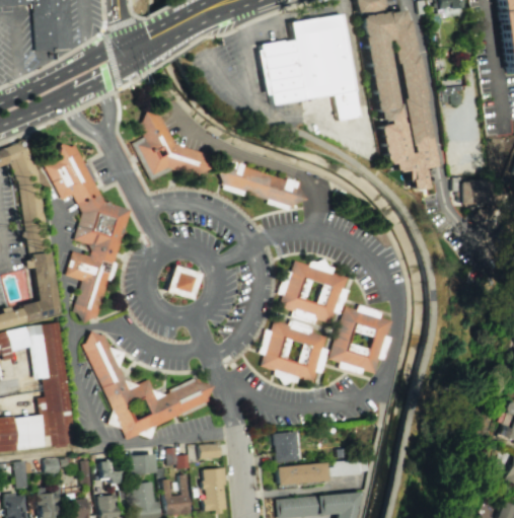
[(35,54),(32,6),(0,7),(0,0),(71,0),(74,51),(35,54)]
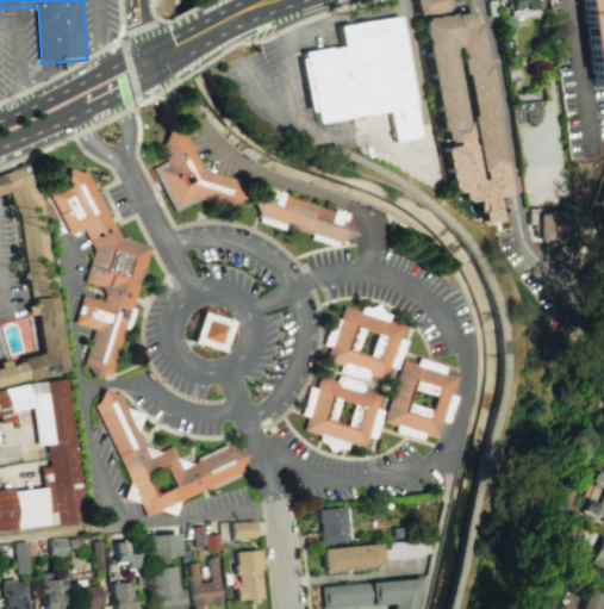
[(413,0),(417,17),(450,10),(448,0),(413,0)]
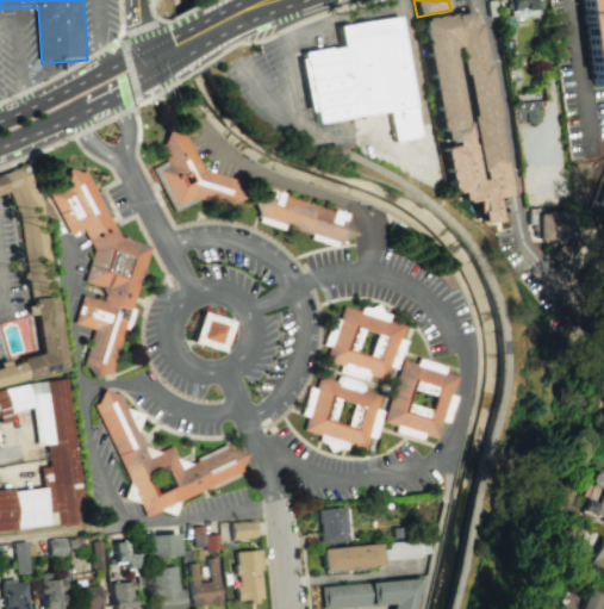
[(539,0),(511,0),(516,25),(543,20),(539,0)]
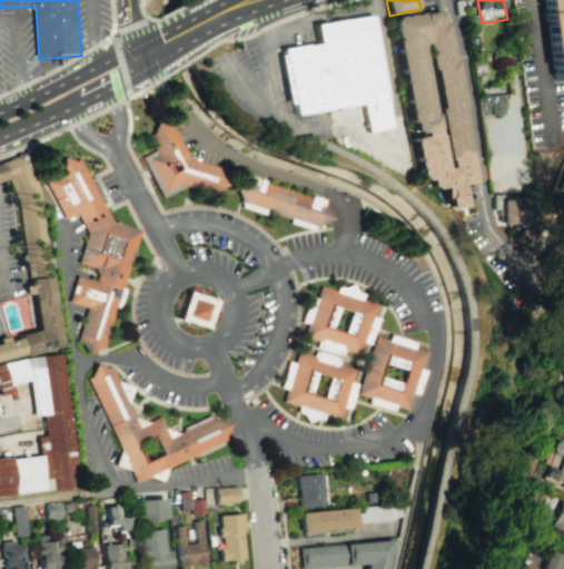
[(563,0),(543,0),(552,71),(554,70),(556,84),(563,82),(563,0)]
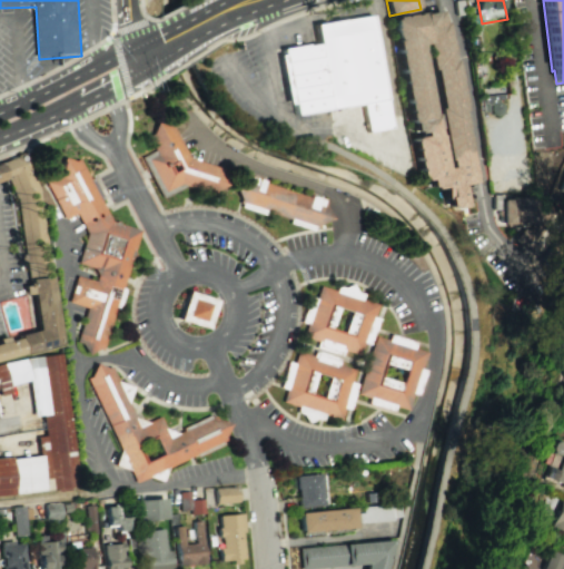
[(393,20),(412,124),(414,123),(415,136),(425,135),(426,141),(431,140),(433,149),(445,158),(449,154),(445,126),(439,127),(438,118),(434,118),(422,48),(432,47),(456,180),(475,177),(447,11),(393,20)]
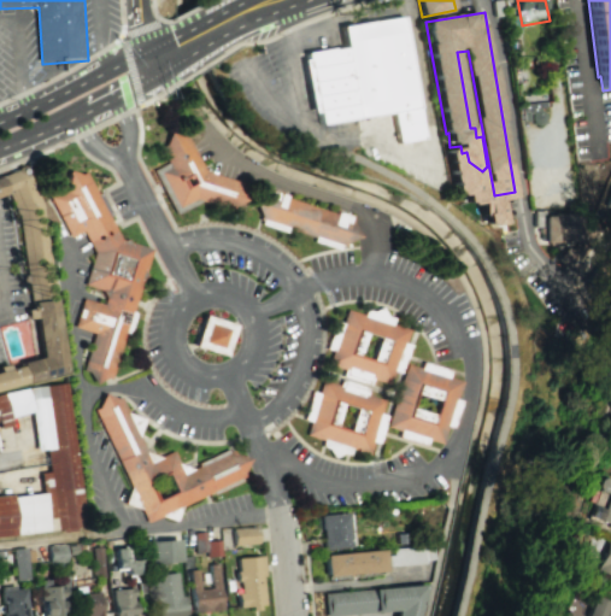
[(404,19),(346,29),(350,48),(362,119),(393,115),(398,145),(424,141),(404,19)]
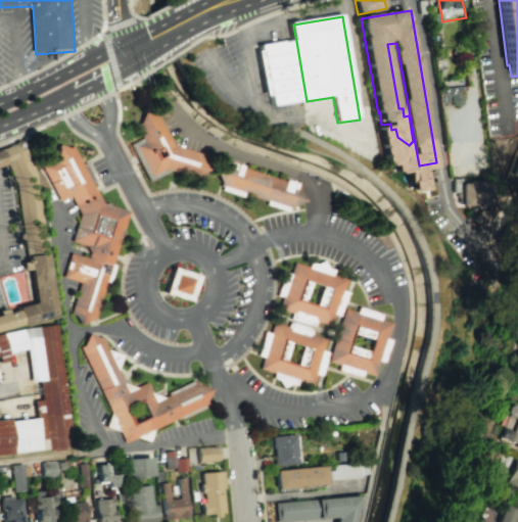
[(296,41),(260,47),(261,52),(256,53),(265,100),(269,99),(271,107),(307,101),(296,41)]
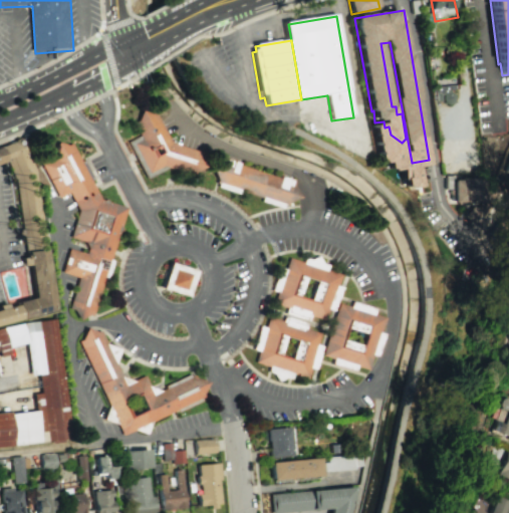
[(438,103),(458,102),(457,86),(438,86),(438,103)]
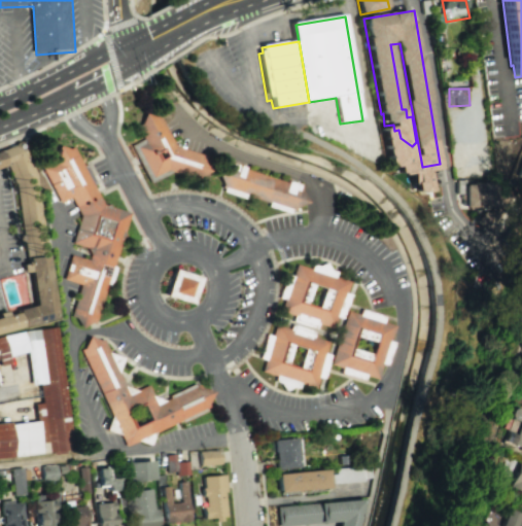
[(146,113),(158,117),(162,115),(166,125),(178,146),(204,155),(212,171),(198,179),(175,172),(152,184),(133,145),(145,139),(139,126),(143,124),(146,113)]
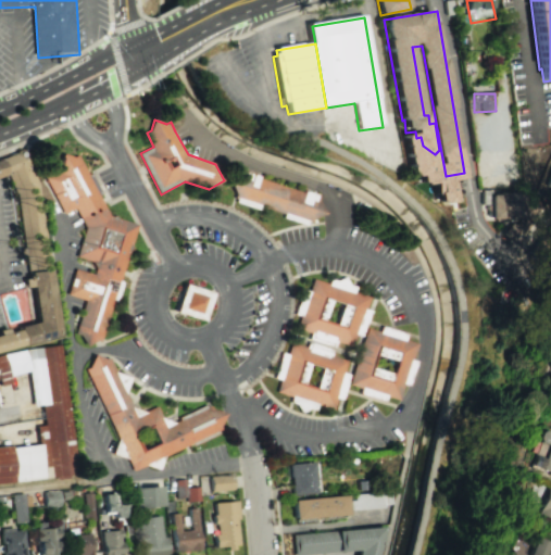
[(0,161),(19,153),(20,151),(24,150),(26,151),(27,153),(27,155),(41,184),(61,335),(0,352),(0,335),(1,335),(0,330),(9,328),(10,332),(21,329),(21,327),(34,324),(39,322),(34,287),(28,288),(27,288),(26,279),(29,279),(29,276),(32,276),(19,193),(11,175),(3,177),(0,178),(0,161)]
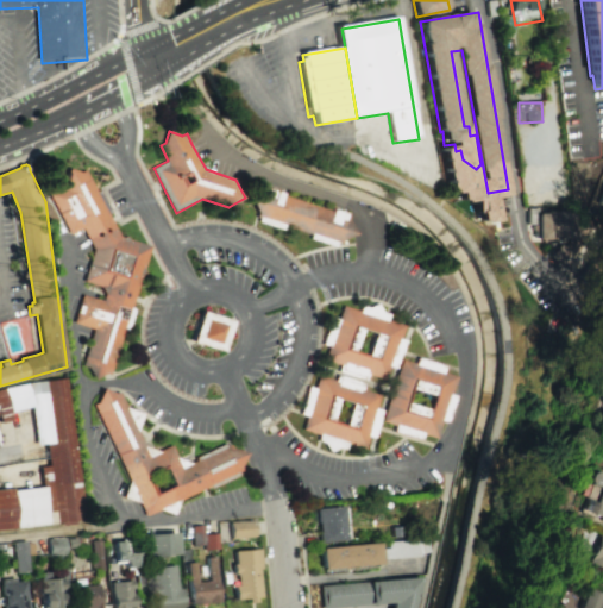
[(71,169),(83,173),(88,169),(99,192),(102,189),(114,212),(110,214),(120,236),(96,248),(86,226),(74,232),(67,219),(55,194),(66,189),(63,183),(68,180),(71,169)]
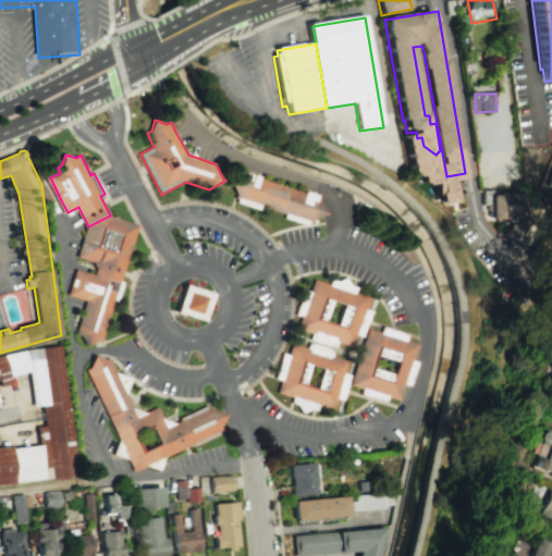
[(327,213),(319,198),(320,195),(305,190),(305,193),(260,178),(261,176),(247,172),(247,174),(245,174),(244,176),(231,183),(240,198),(237,202),(261,211),(262,207),(287,214),(285,219),(310,226),(311,222),(327,213)]
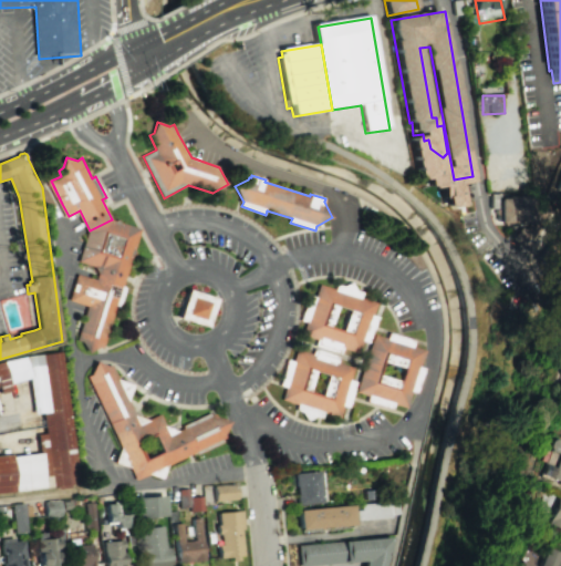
[(499,204),(536,204),(536,229),(499,230),(499,204)]
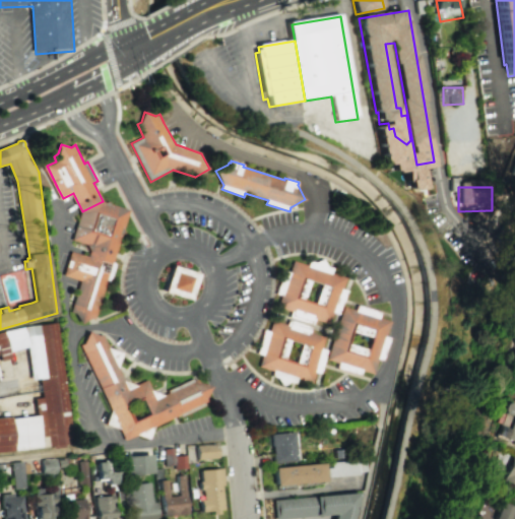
[(131,210),(125,230),(126,233),(123,234),(114,264),(89,256),(91,251),(88,245),(73,240),(82,211),(103,201),(107,202),(110,201),(112,204),(131,210)]
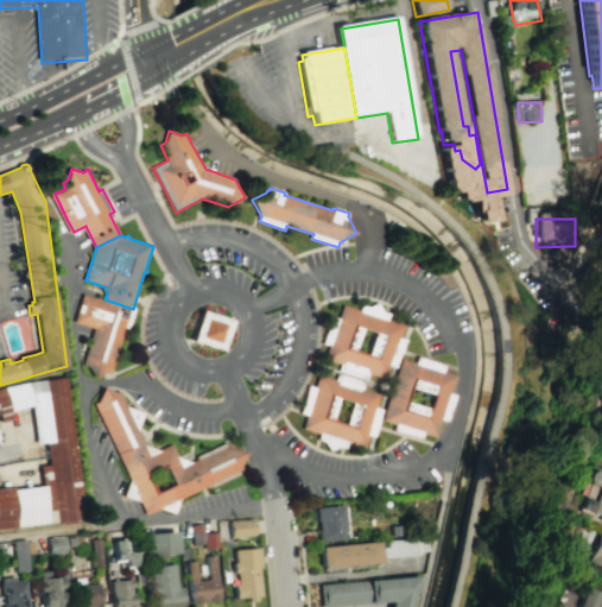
[(112,374),(108,373),(96,379),(89,367),(84,365),(92,343),(95,329),(75,322),(84,293),(105,299),(133,309),(112,374)]
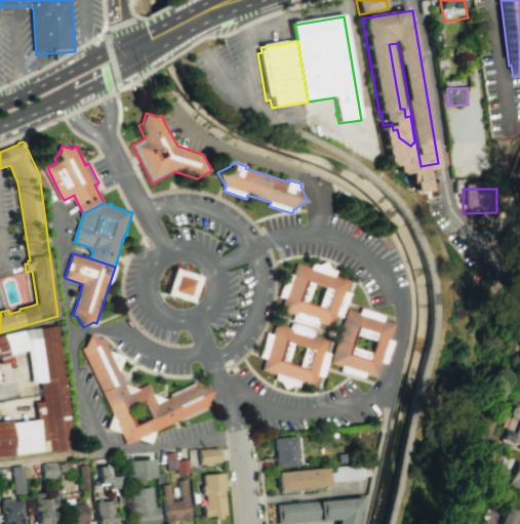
[(352,281),(337,276),(340,271),(332,269),(328,262),(321,266),(315,264),(313,268),(298,264),(294,275),(289,273),(282,296),(287,298),(284,310),(298,315),(296,321),(321,328),(323,323),(337,327),(342,316),(347,318),(354,294),(349,292),(352,281)]
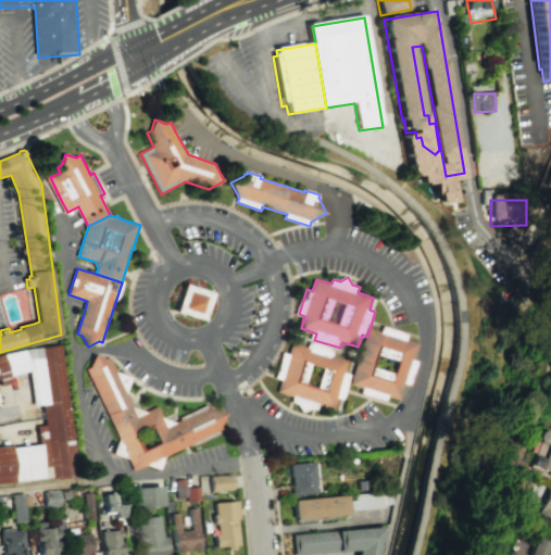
[(186,284),(214,293),(205,322),(177,313),(186,284)]
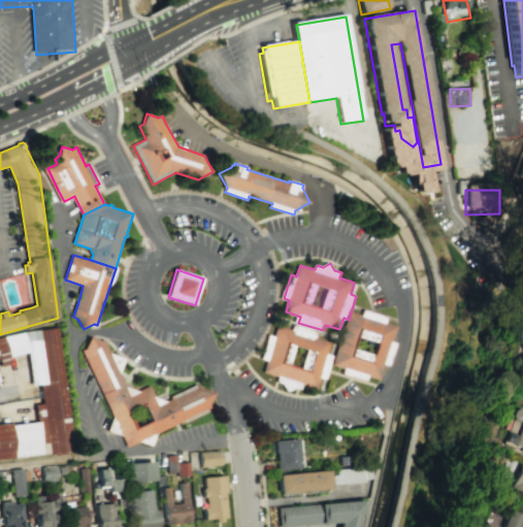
[(399,326),(388,323),(390,318),(366,309),(364,315),(353,311),(336,365),(348,369),(346,374),(369,382),(370,376),(383,381),(387,365),(392,366),(398,343),(395,341),(399,326)]
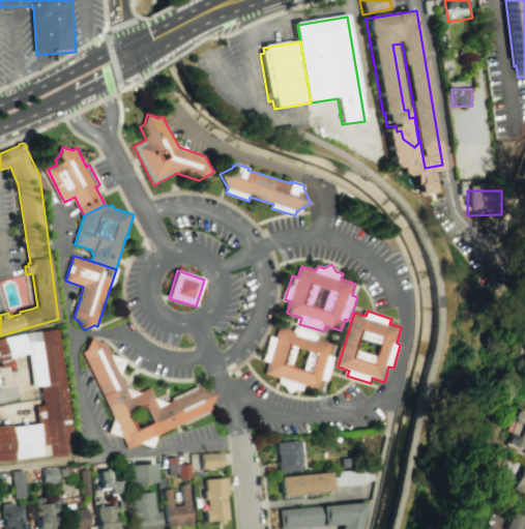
[(282,327),(297,332),(299,326),(322,333),(320,340),(336,345),(332,355),(339,357),(330,382),(324,380),(321,391),(307,386),(304,392),(298,390),(290,394),(286,386),(280,384),(282,378),(267,374),(270,362),(265,360),(272,336),(279,339),(282,327)]
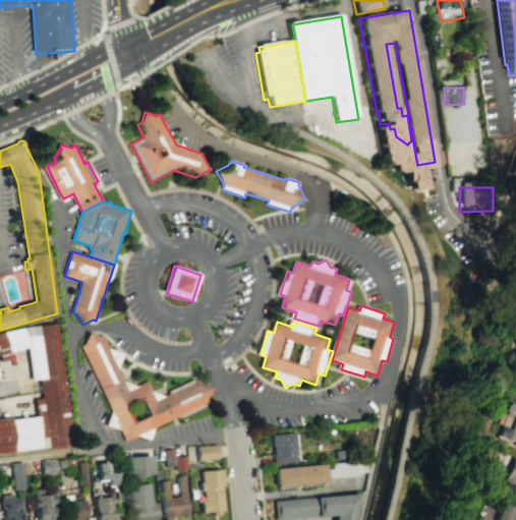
[(75,444),(62,326),(35,329),(48,447),(75,444)]
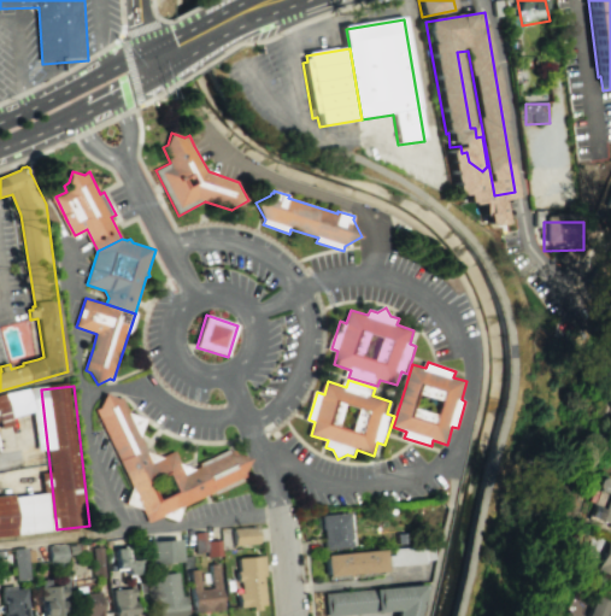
[(148,451),(142,436),(148,420),(131,412),(124,397),(121,399),(106,394),(101,409),(98,410),(107,429),(134,487),(148,451)]
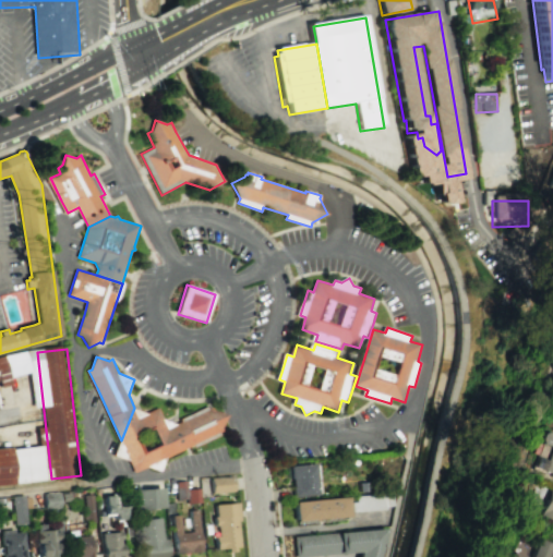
[(0,360),(5,359),(11,377),(0,379),(0,360)]
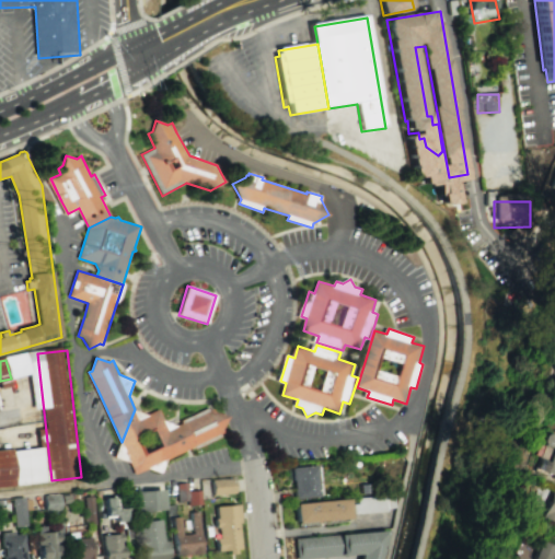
[(214,409),(210,410),(209,408),(182,421),(183,423),(178,424),(168,459),(195,449),(195,450),(222,438),(222,435),(226,434),(223,430),(229,417),(216,411),(214,409)]
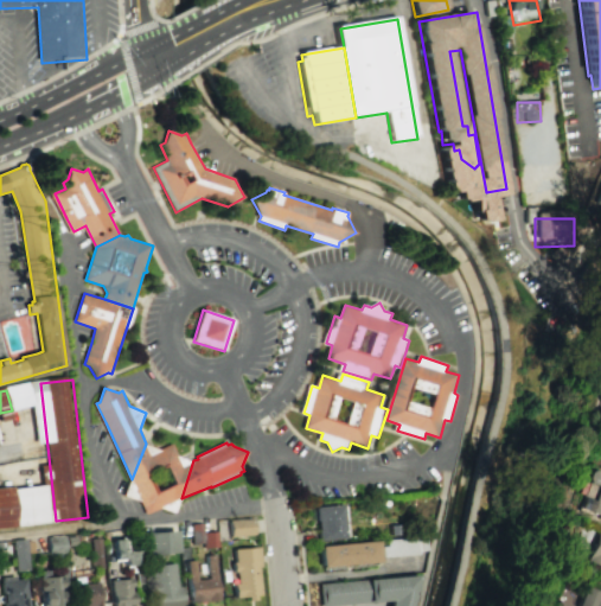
[(193,460),(179,455),(173,444),(161,450),(146,444),(132,479),(126,495),(142,502),(148,515),(162,508),(177,512),(181,498),(193,460)]
